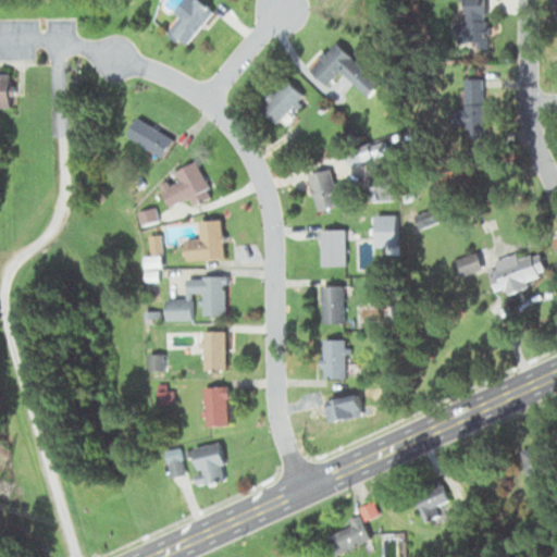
[(175,0),(184,7),(166,28),(187,42),(212,8),(201,0),(175,0)]
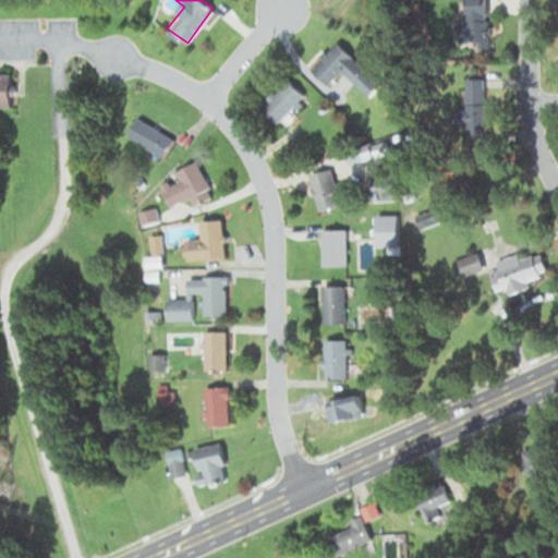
[(367,96),(379,83),(336,41),(310,69),(327,85),(340,71),(367,96)]
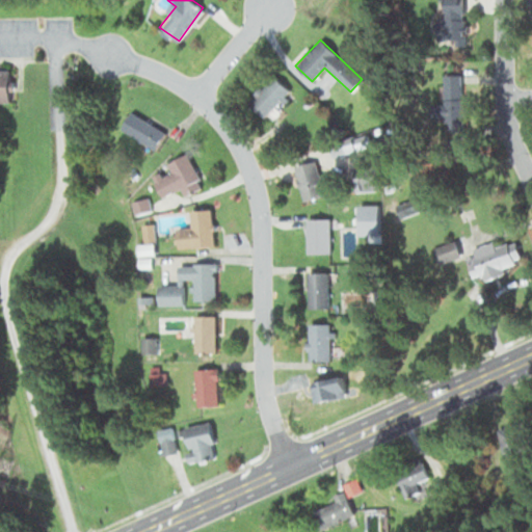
[(0,101),(8,101),(8,70),(0,69),(0,101)]
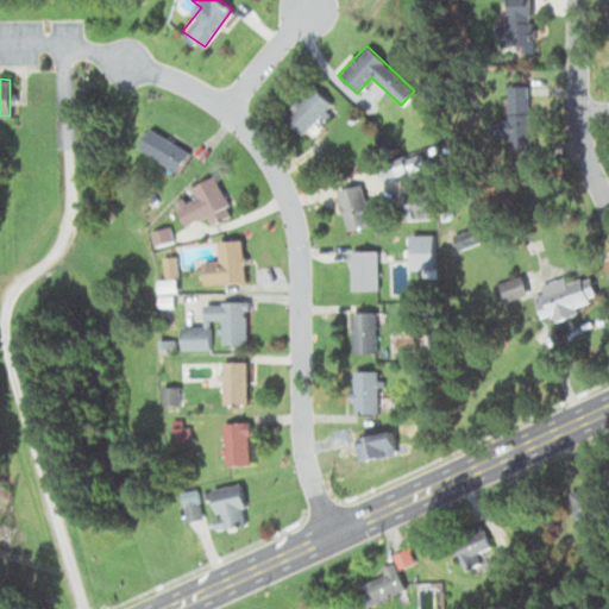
[(331,104),(314,87),(286,115),(303,132),(331,104)]
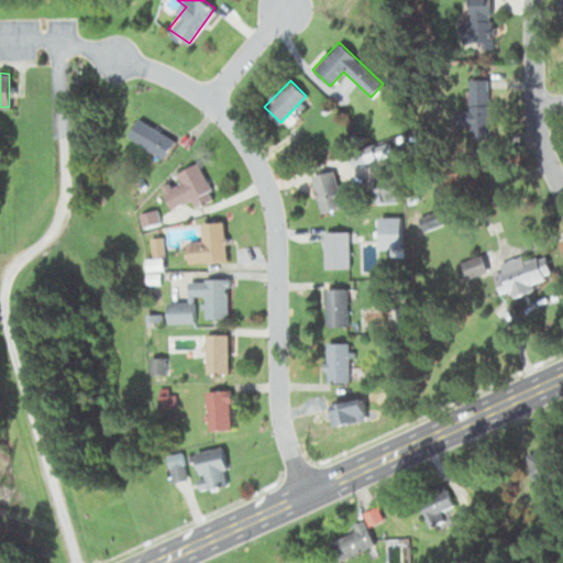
[(174,141),(139,117),(127,135),(162,158),(174,141)]
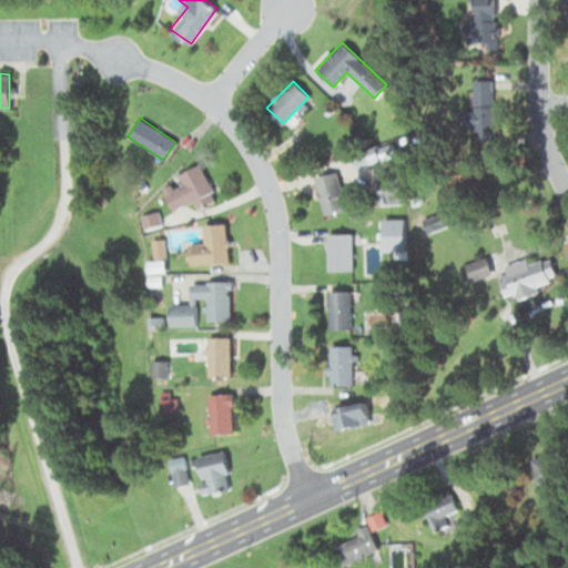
[(215,201),(200,164),(176,173),(181,184),(164,191),(172,210),(192,201),(195,209),(215,201)]
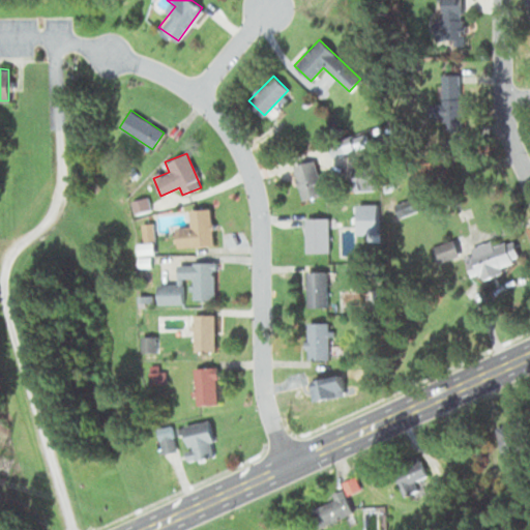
[(293,165),(301,200),(332,193),(327,172),(318,174),(315,159),(293,165)]
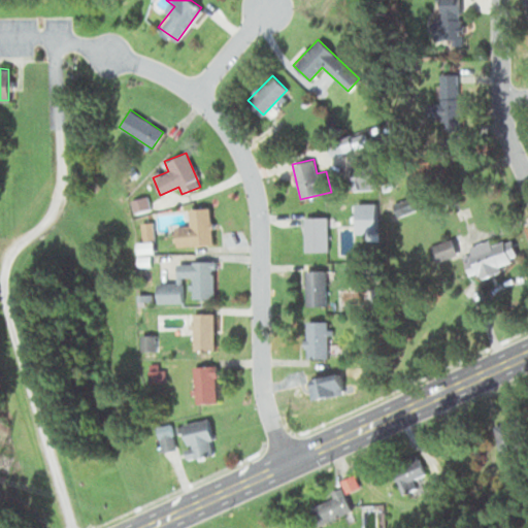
[(211,244),(209,207),(188,208),(189,226),(175,227),(176,246),(211,244)]
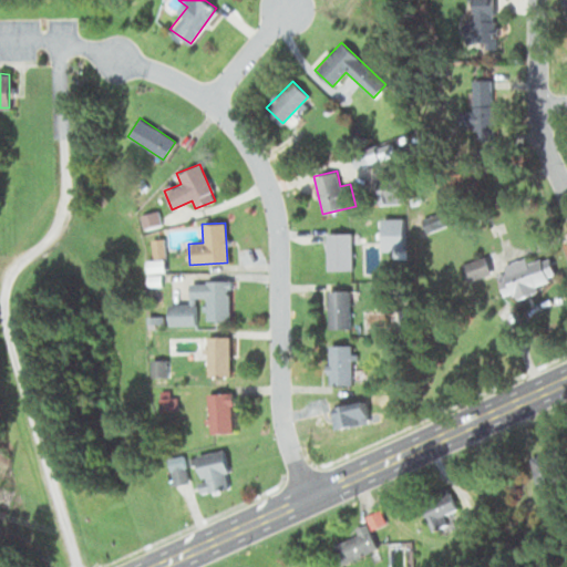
[(351,270),(351,234),(327,234),(327,270),(351,270)]
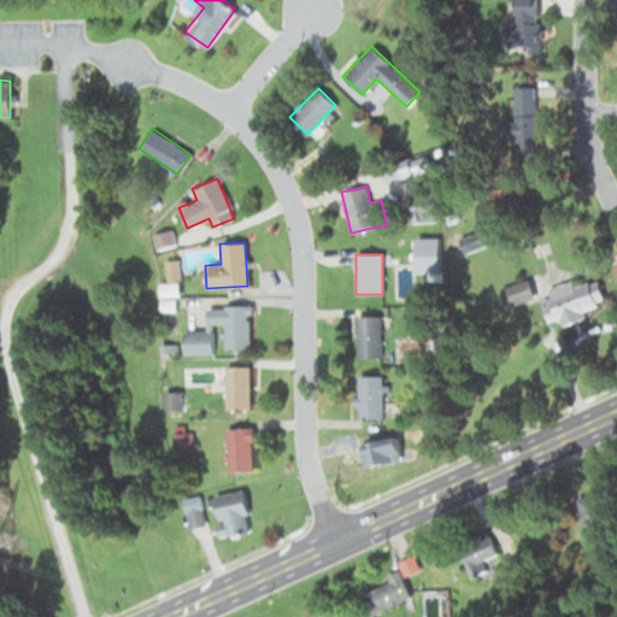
[(540,292),(550,328),(586,318),(585,311),(603,307),(594,277),(540,292)]
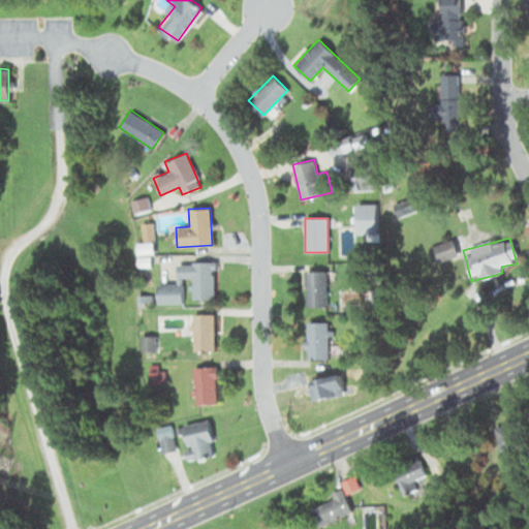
[(424,249),(431,267),(458,256),(452,239),(424,249)]
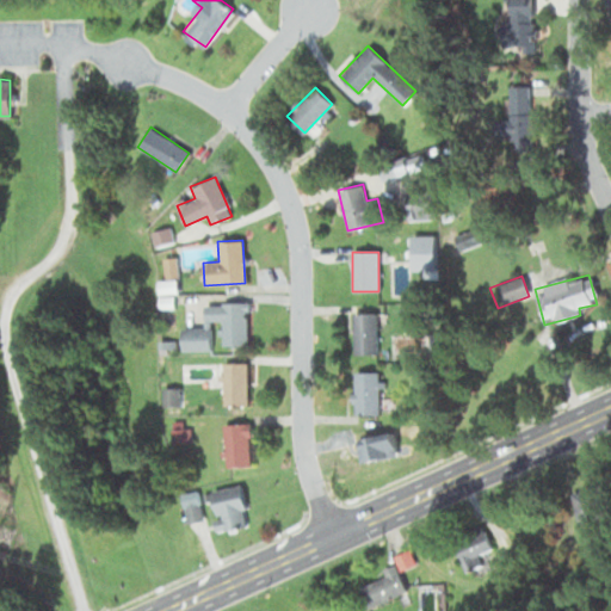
[(221,346),(246,346),(246,303),(209,303),(209,322),(221,322),(221,346)]
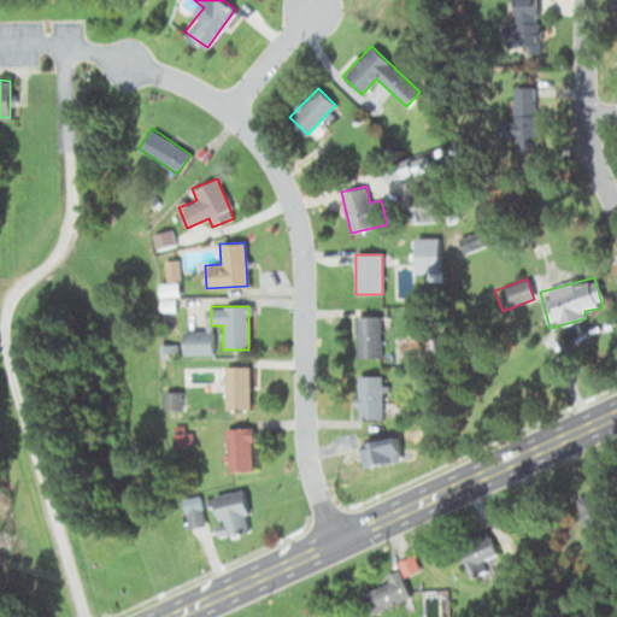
[(380,359),(380,317),(357,317),(357,359),(380,359)]
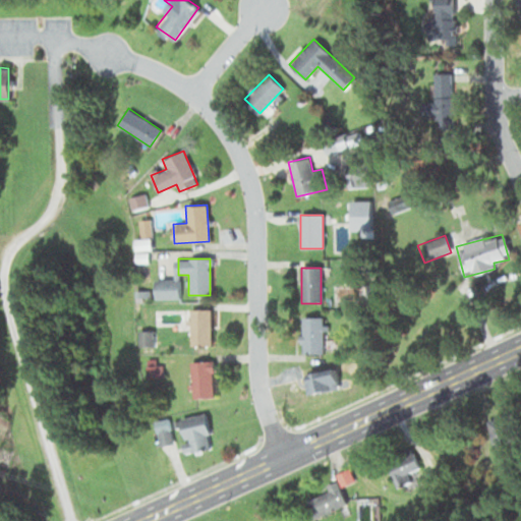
[(210,345),(210,309),(189,309),(189,345),(210,345)]
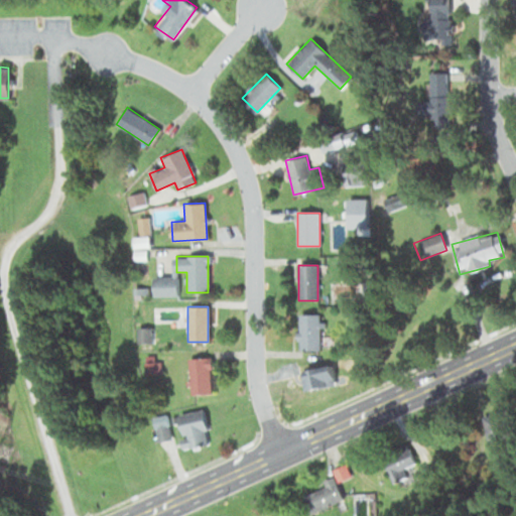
[(319,351),(319,314),(298,314),(298,351),(319,351)]
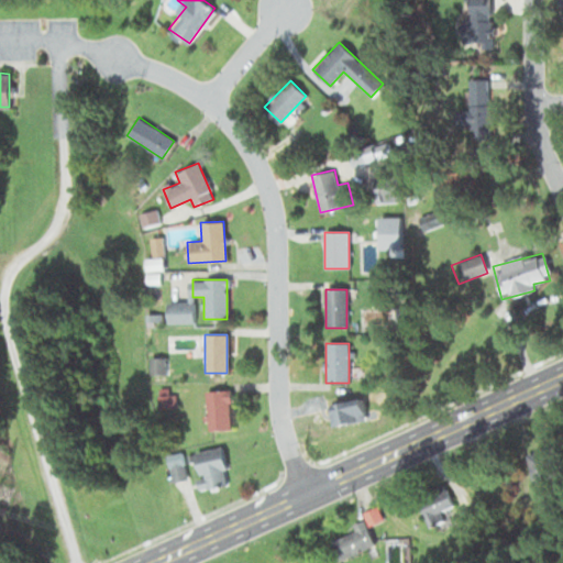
[(230,390),(207,390),(207,431),(230,431),(230,390)]
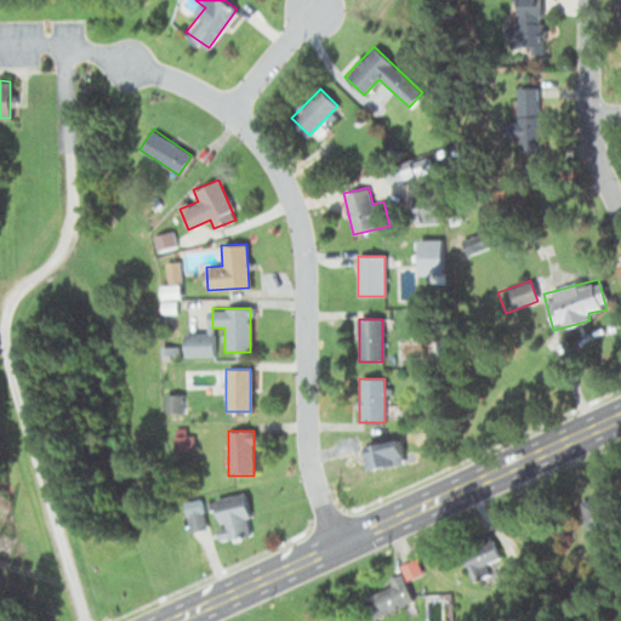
[(212,499),(220,540),(251,534),(244,494),(212,499)]
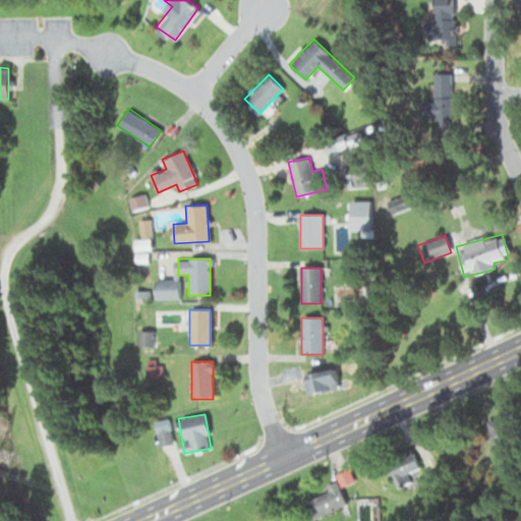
[(507,427),(495,429),(498,442),(509,440),(507,427)]
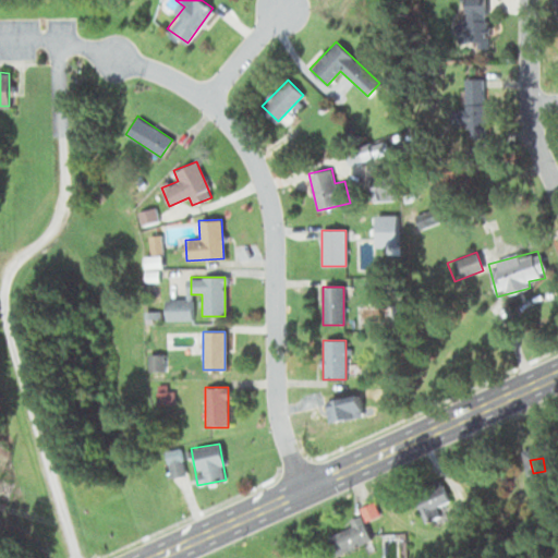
[(436,506),(448,500),(441,486),(415,499),(425,522),(439,516),(436,506)]
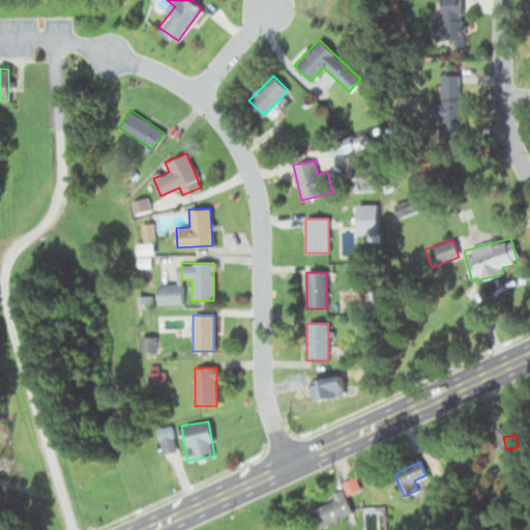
[(308,507),(317,527),(352,512),(344,493),(308,507)]
